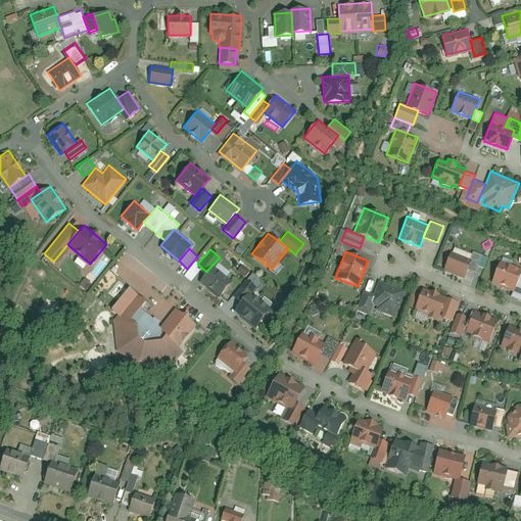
[(450,251),(442,270),(463,277),(467,267),(470,259),(450,251)]
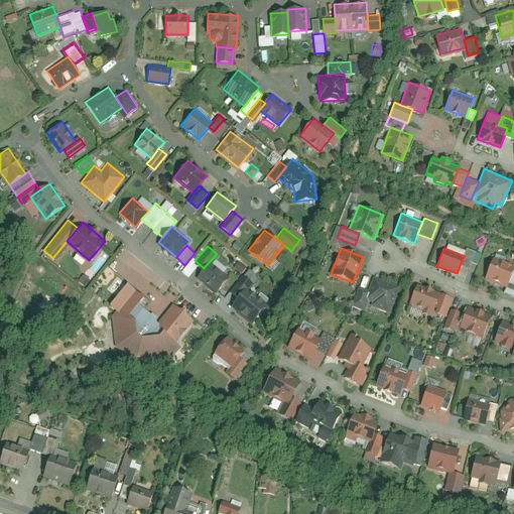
[(464,256),(461,263),(469,266),(475,251),(467,248),(464,256)]
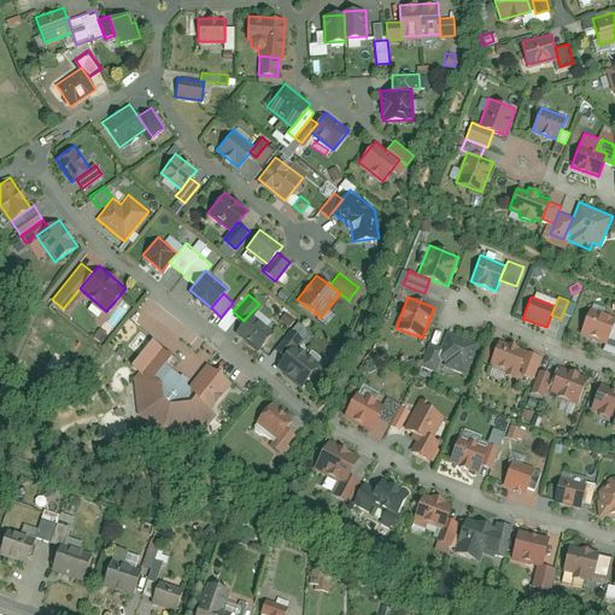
[(116,308),(106,320),(111,324),(121,311),(116,308)]
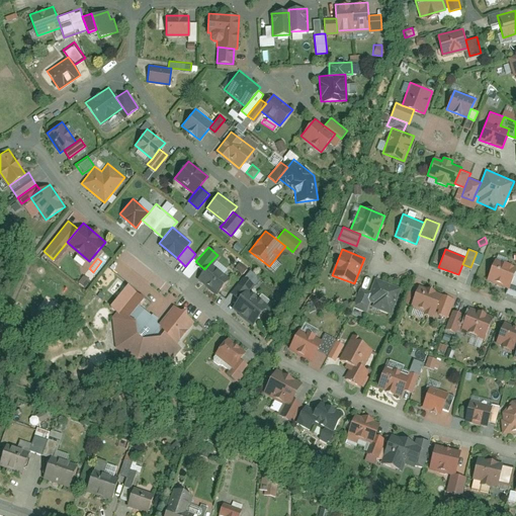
[(487,279),(509,288),(515,269),(515,265),(496,258),(487,279)]
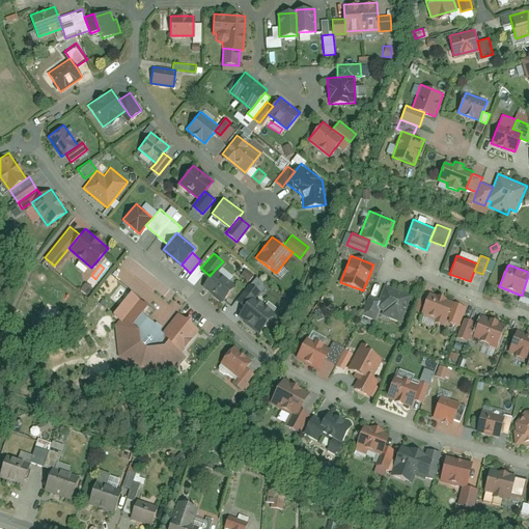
[(239,273),(247,279),(251,273),(243,268),(239,273)]
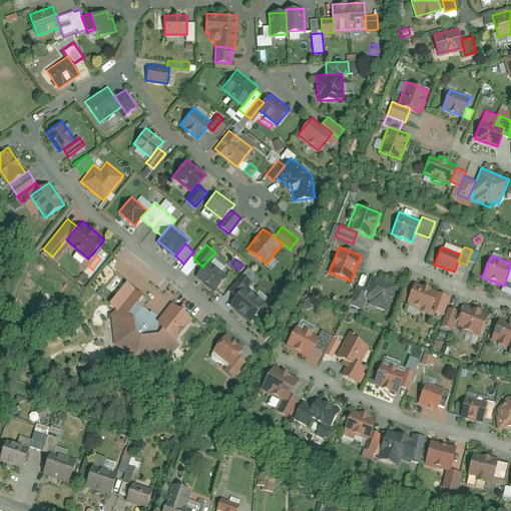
[(196,275),(214,290),(226,276),(208,260),(202,267),(196,275)]
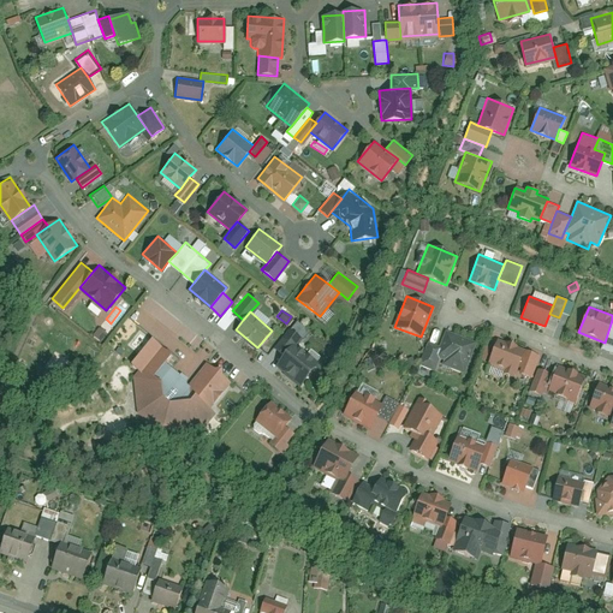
[(107,333),(99,326),(93,333),(101,340),(107,333)]
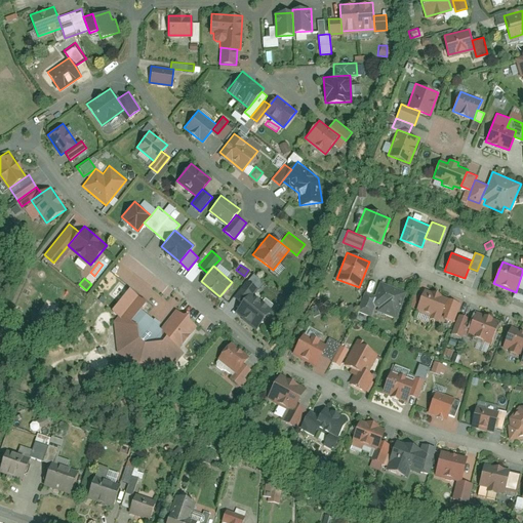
[(235,293),(243,300),(250,293),(256,286),(248,278),(235,293)]
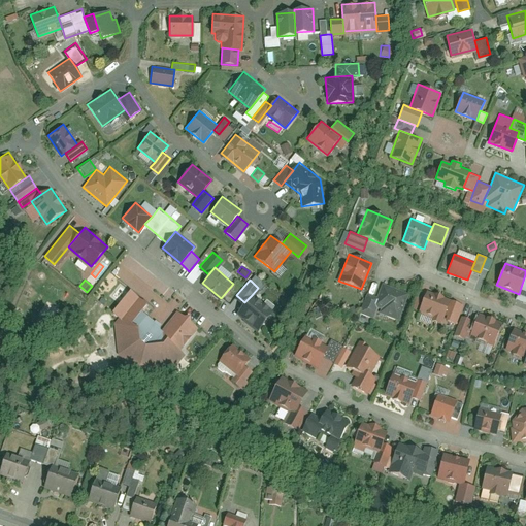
[(397,319),(407,292),(383,282),(376,297),(373,305),(381,308),(379,313),(397,319)]
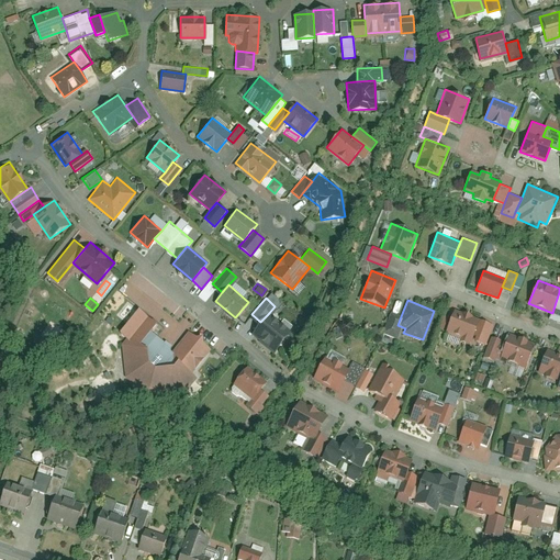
[(198,377),(191,371),(211,348),(188,329),(174,348),(150,331),(156,324),(138,308),(119,333),(124,338),(121,344),(124,376),(149,394),(185,389),(198,377)]
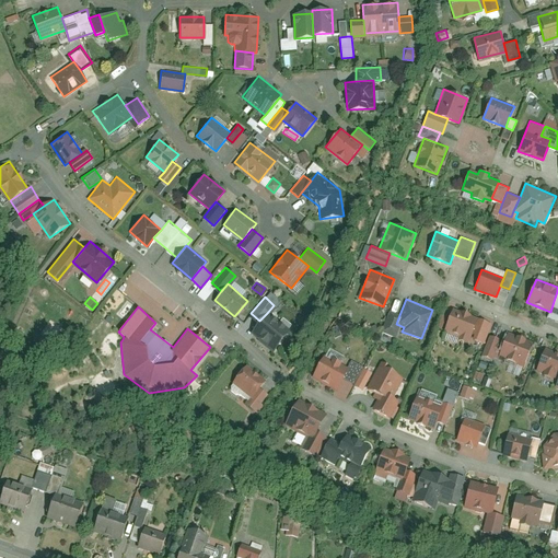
[(472,337),(479,317),(452,307),(443,330),(469,341),(472,337)]
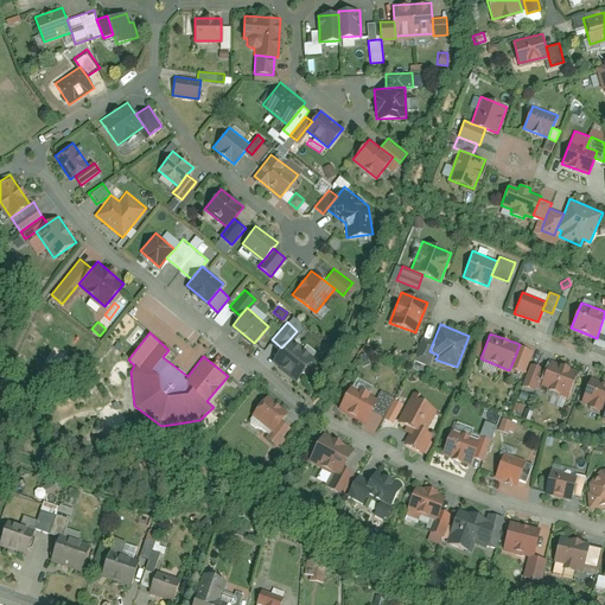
[(430,351),(433,342),(421,337),(413,358),(425,363),(430,351)]
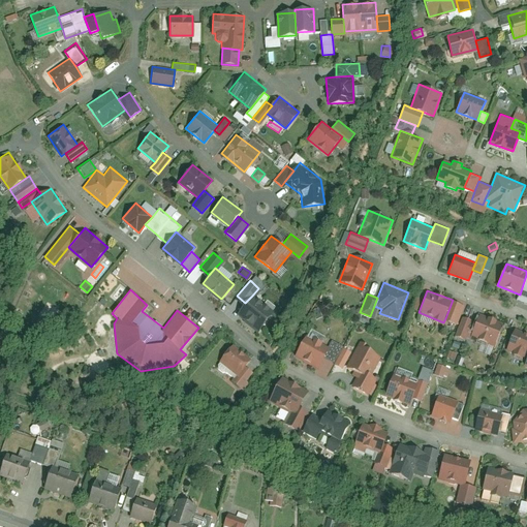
[(237,313),(258,332),(274,314),(252,296),(245,303),(237,313)]
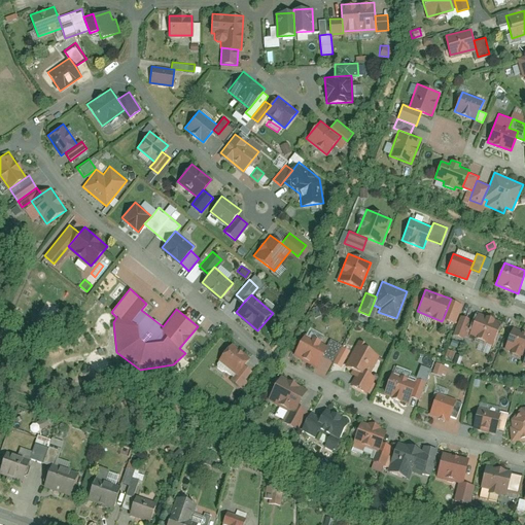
[(454,321),(461,303),(451,299),(444,317),(454,321)]
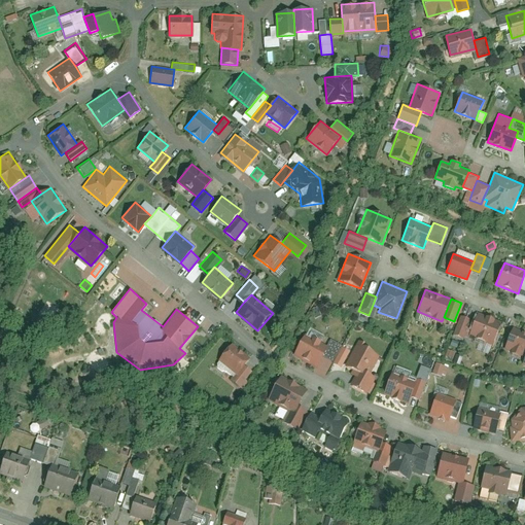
[(492,346),(502,321),(478,312),(475,320),(468,336),(492,346)]
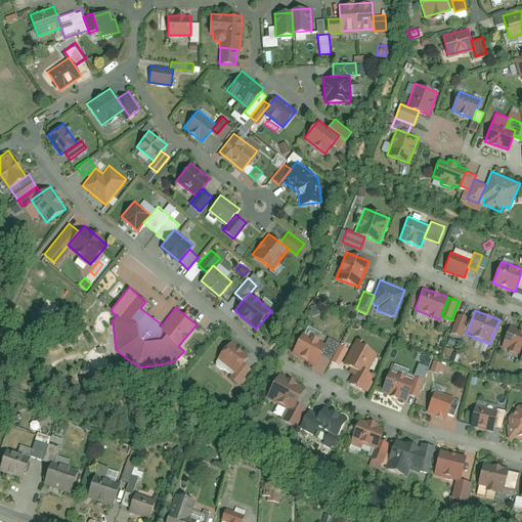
[(466,334),(472,318),(458,313),(450,333),(464,338),(466,334)]
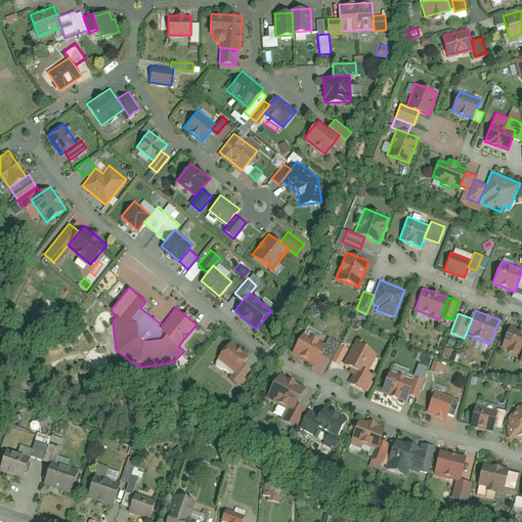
[(521,329),(510,324),(502,346),(521,353),(521,329)]
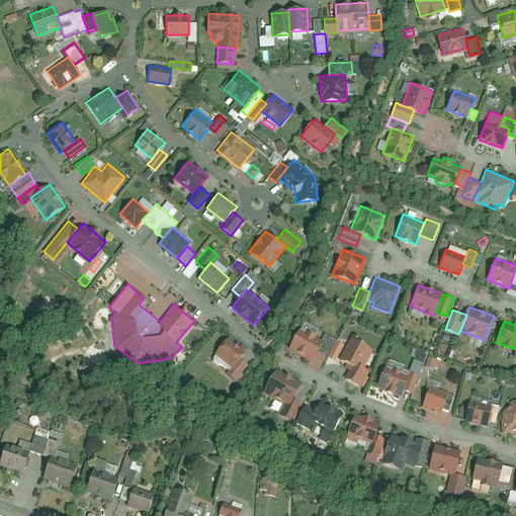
[(289,346),(312,358),(318,348),(322,340),(299,328),(289,346)]
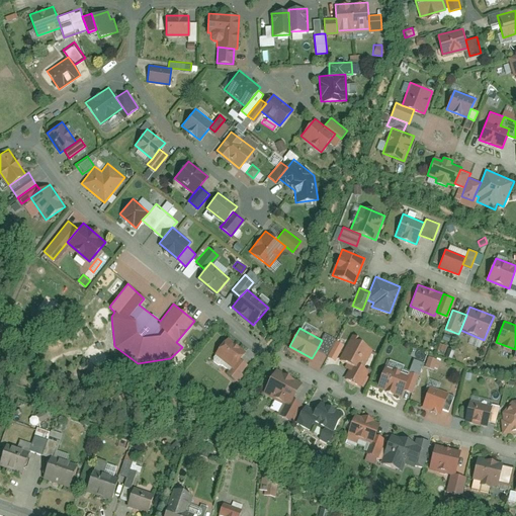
[(322,340),(318,348),(327,353),(335,338),(326,333),(322,340)]
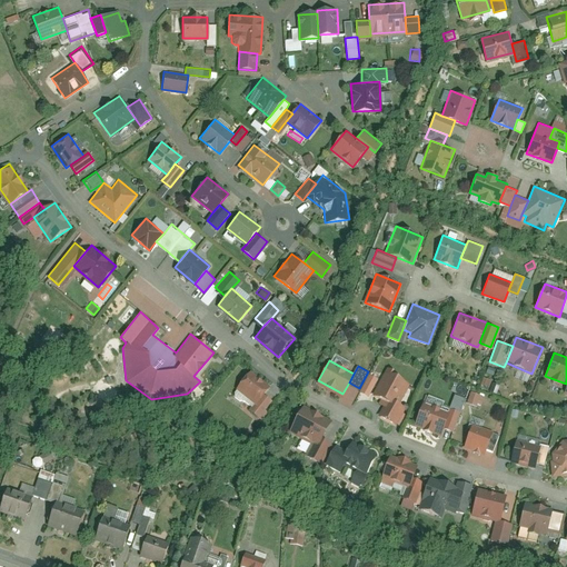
[(264,394),(270,386),(250,369),(236,387),(256,404),(264,394)]
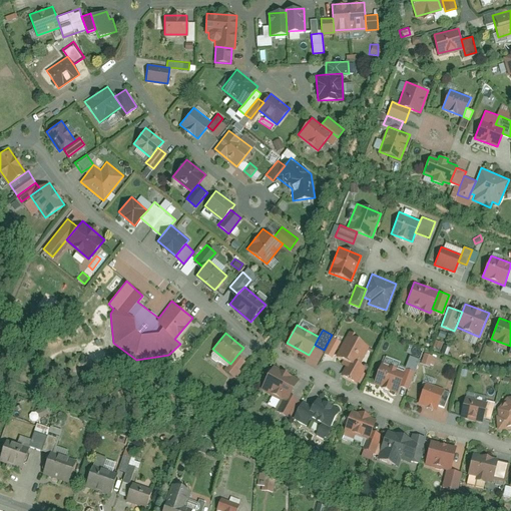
[(349,357),(360,363),(370,345),(347,333),(335,354),(347,361),(349,357)]
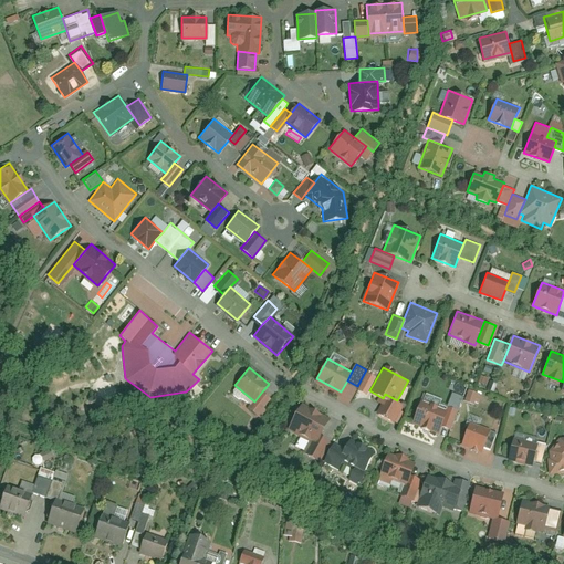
[(522,378),(523,372),(510,368),(509,375),(522,378)]
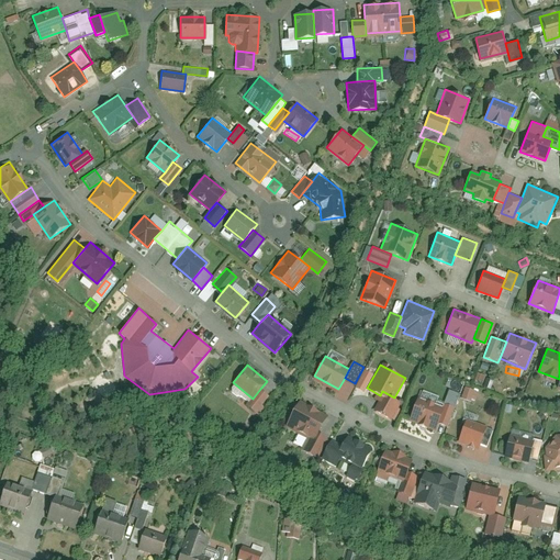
[(364,367),(355,383),(364,389),(373,372),(364,367)]
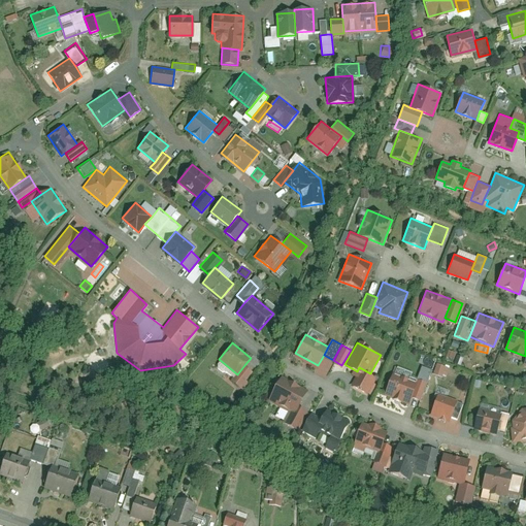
[(446,365),(436,362),(433,371),(442,375),(446,365)]
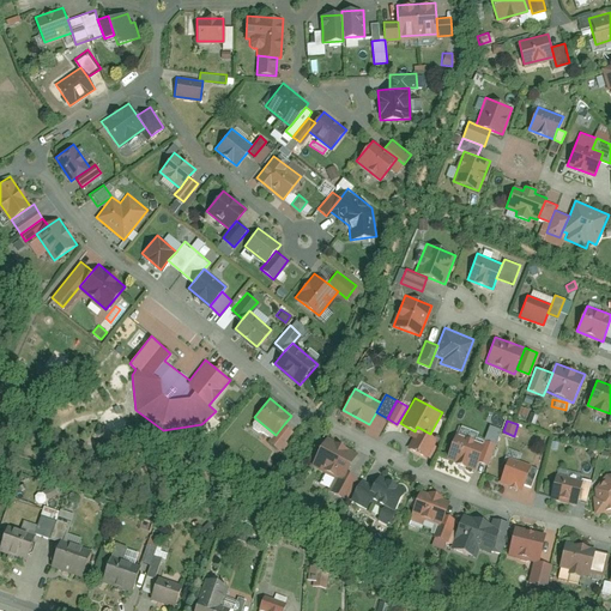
[(296,433),(284,424),(276,435),(271,441),(282,451),(296,433)]
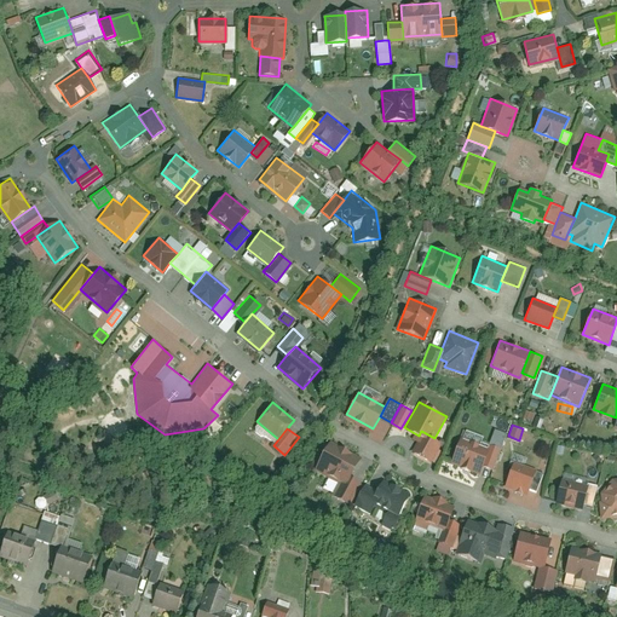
[(490,443),(500,447),(506,432),(494,428),(489,443),(490,443)]
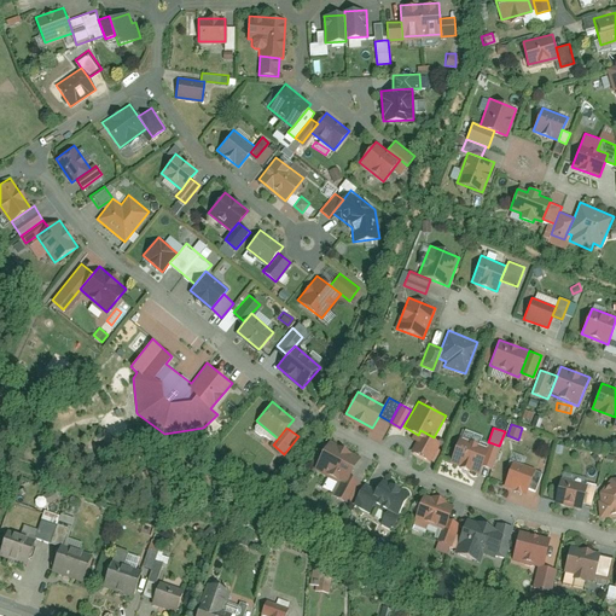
[(410,449),(429,460),(440,441),(434,437),(420,430),(418,435),(410,449)]
